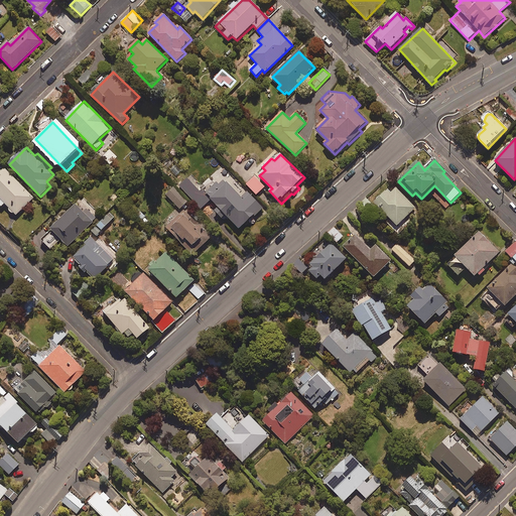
[(176,162),(169,170),(177,177),(184,169),(176,162)]
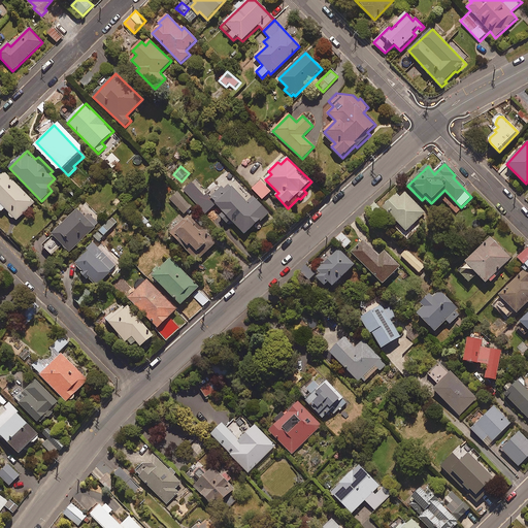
[(34,203),(4,172),(0,176),(0,210),(2,212),(4,209),(17,222),(34,203)]
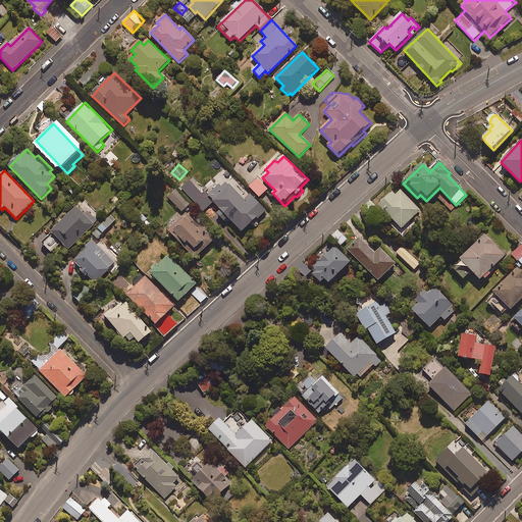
[(268,190),(257,178),(249,187),(260,198),(268,190)]
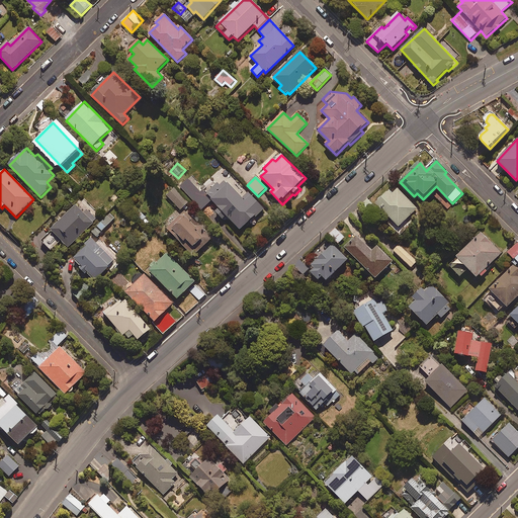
[(227,217),(241,231),(255,217),(257,219),(265,210),(251,195),(245,201),(223,179),(206,194),(221,209),(217,212),(223,220),(227,217)]
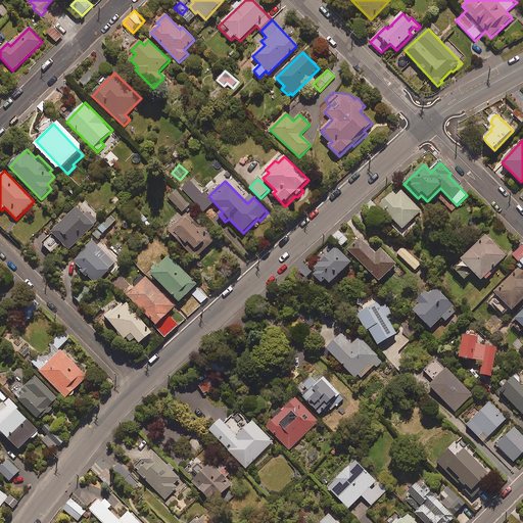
[(214,203),(195,183),(185,192),(203,212),(214,203)]
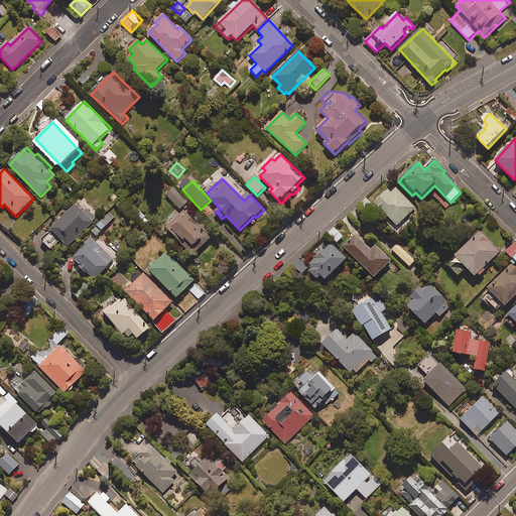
[(391,192),(388,189),(371,208),(399,235),(416,218),(411,214),(416,209),(395,187),(391,192)]
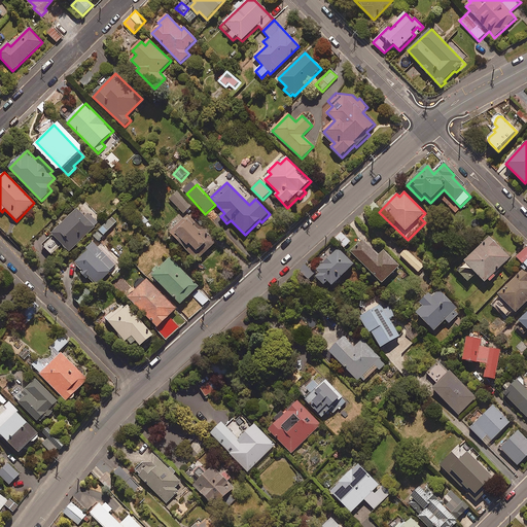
[(129,198),(124,192),(113,202),(118,208),(129,198)]
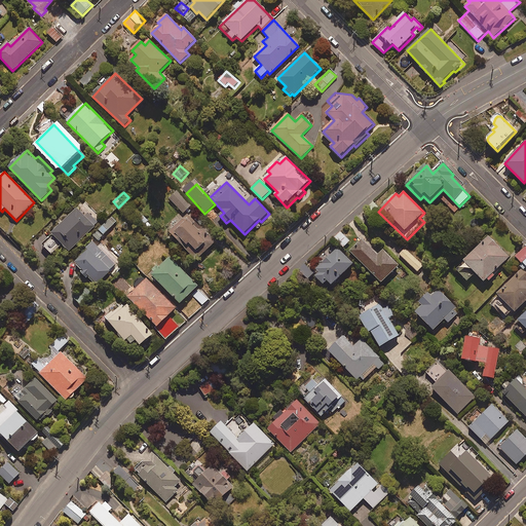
[(180,193),(172,200),(184,214),(191,207),(180,193)]
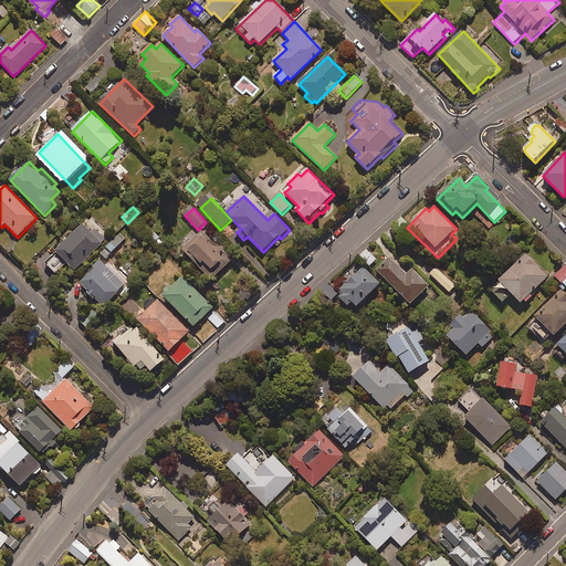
[(494,224),(483,212),(478,218),(489,230),(494,224)]
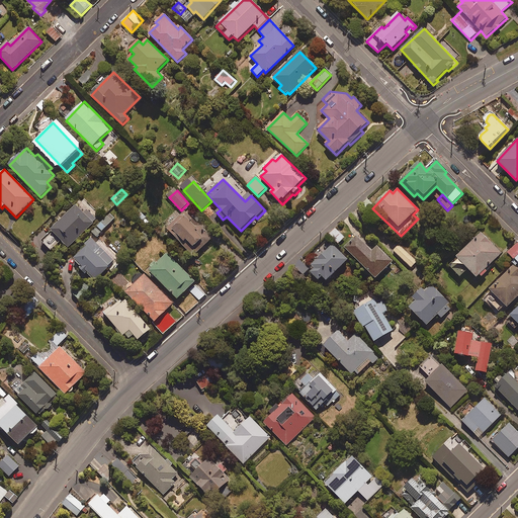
[(94,223),(76,205),(51,231),(69,248),(94,223)]
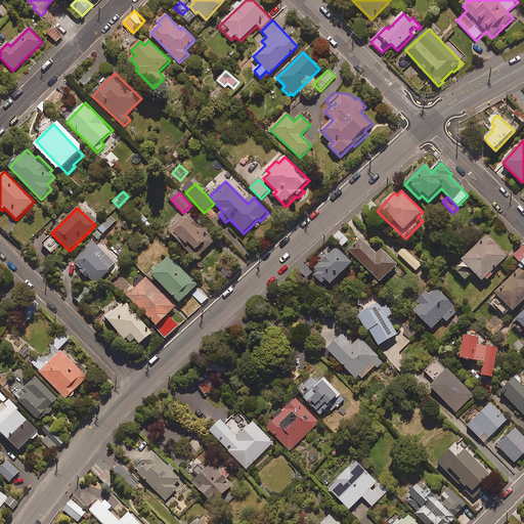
[(201,228),(187,214),(169,231),(195,260),(214,243),(201,228)]
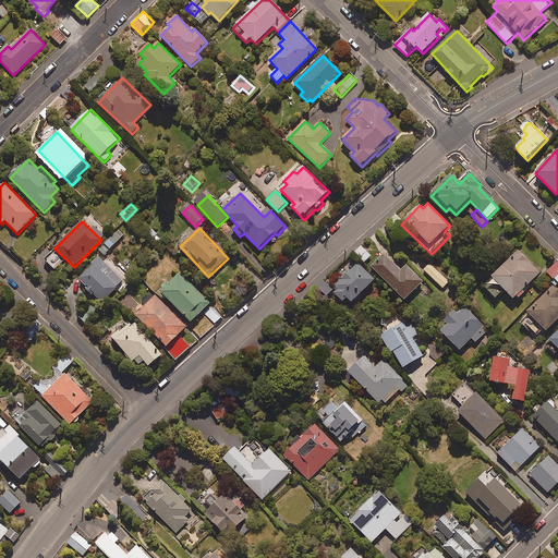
[(123,235),(118,231),(100,252),(105,256),(123,235)]
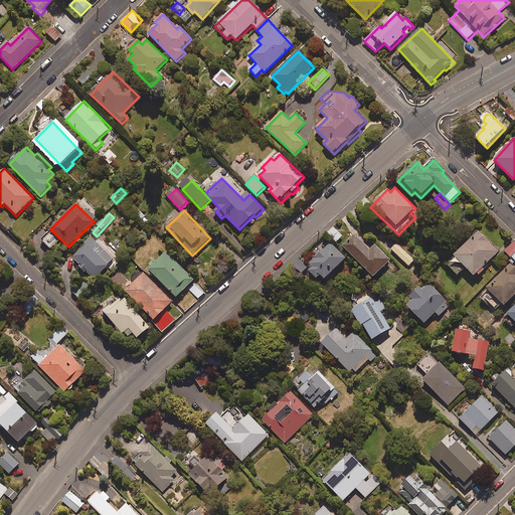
[(343,236),(333,226),(326,233),(336,243),(343,236)]
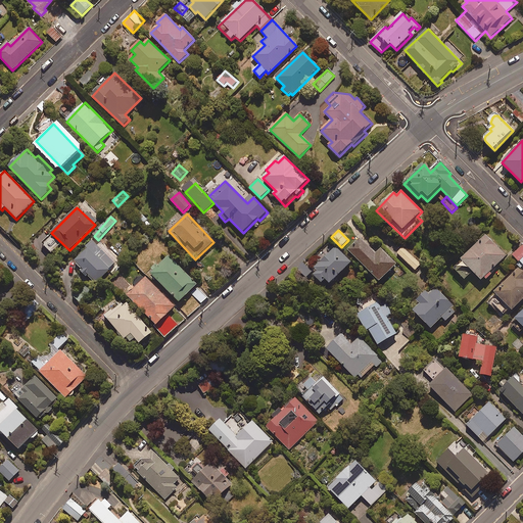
[(507,256),(485,236),(454,269),(465,280),(473,273),(482,281),(507,256)]
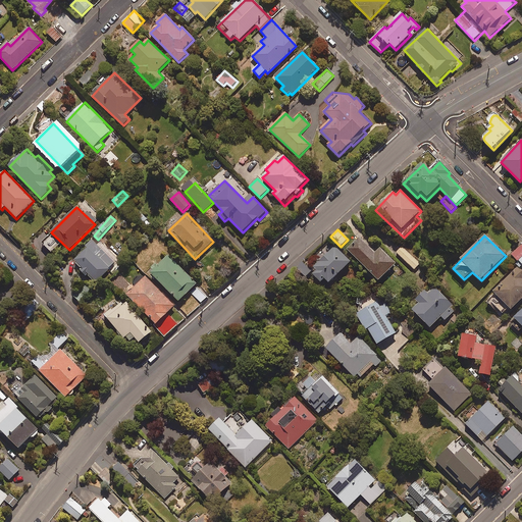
[(376,253),(360,237),(348,250),(379,281),(397,264),(380,249),(376,253)]
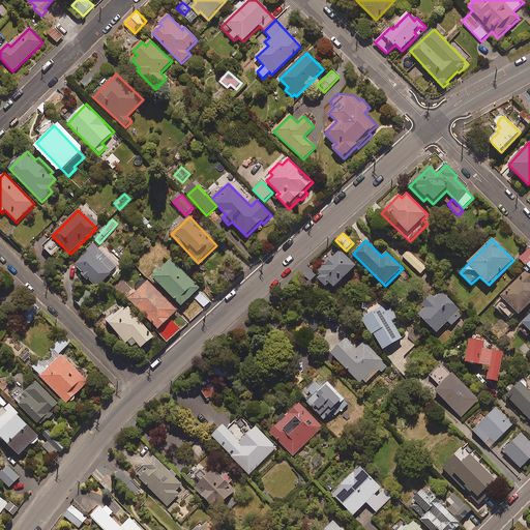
[(120,263),(95,241),(75,266),(98,288),(120,263)]
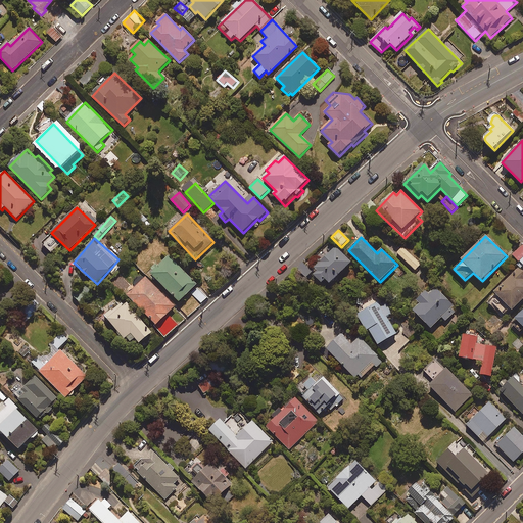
[(522,245),(513,255),(522,266),(522,245)]
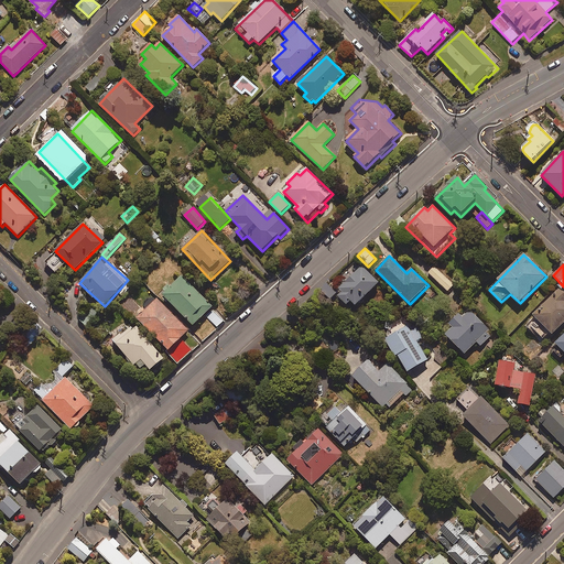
[(454,285),(434,267),(429,273),(448,292),(454,285)]
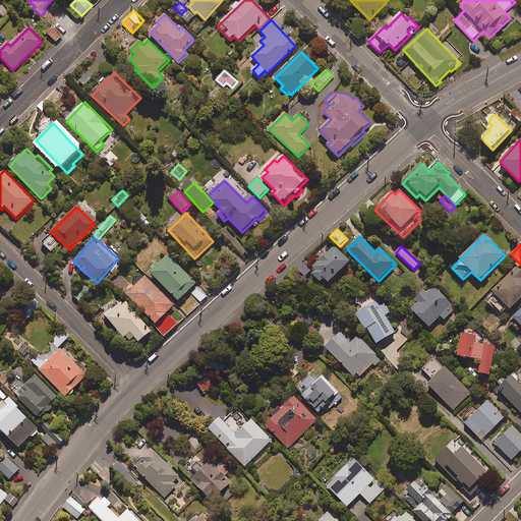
[(350,263),(334,247),(309,273),(320,283),(324,278),(330,284),(350,263)]
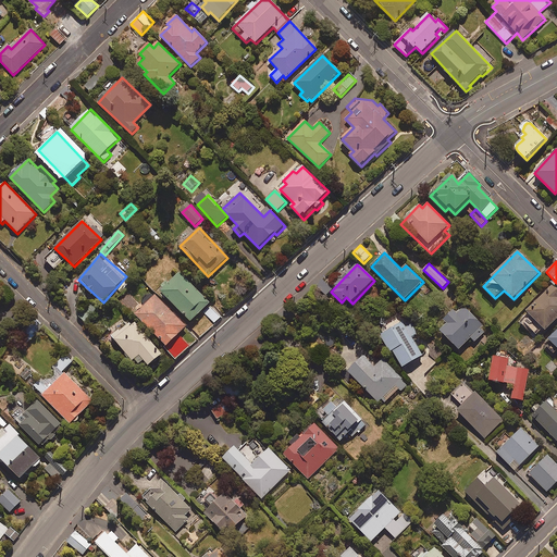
[(178,273),(170,283),(166,280),(157,289),(166,298),(192,322),(210,304),(178,273)]
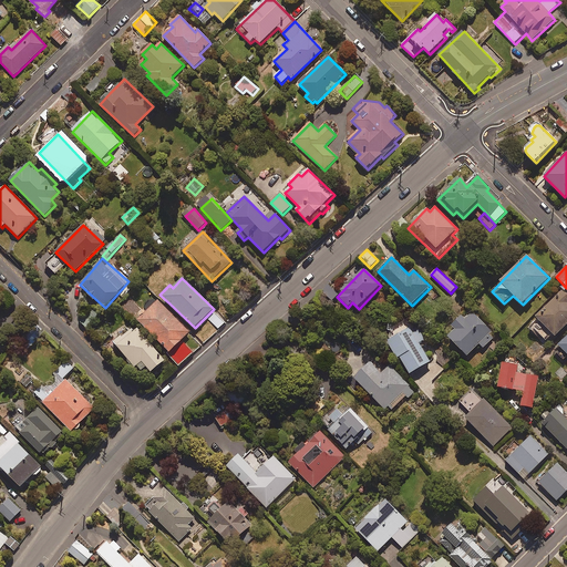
[(556,338),(566,326),(566,296),(562,292),(538,317),(539,319),(531,328),(545,342),(553,334),(556,338)]
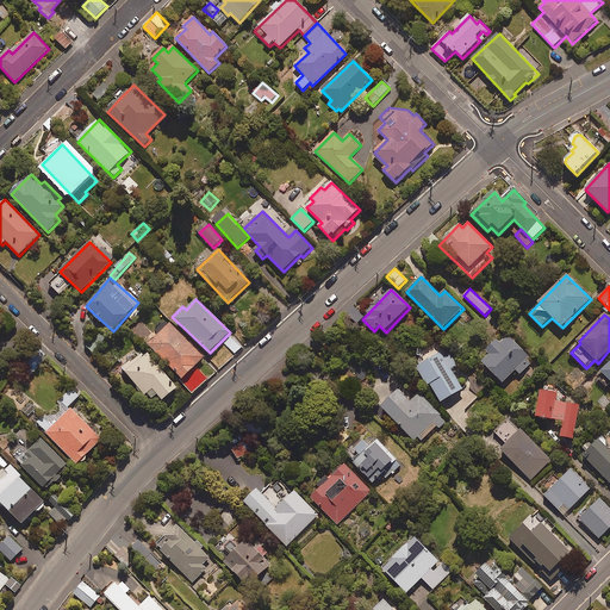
[(204,359),(170,324),(149,346),(184,380),(204,359)]
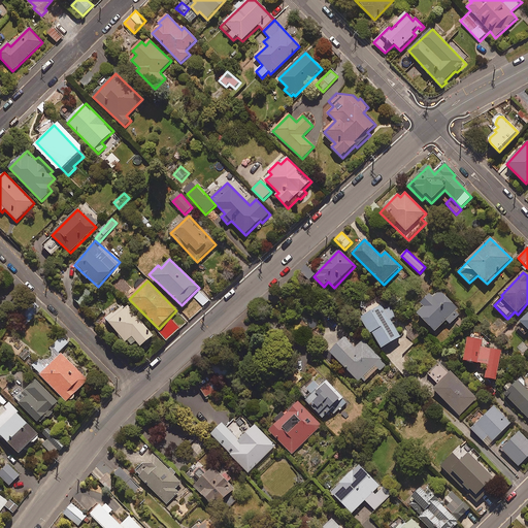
[(462,314),(436,289),(421,304),(424,307),(418,315),(435,332),(447,321),(451,325),(462,314)]
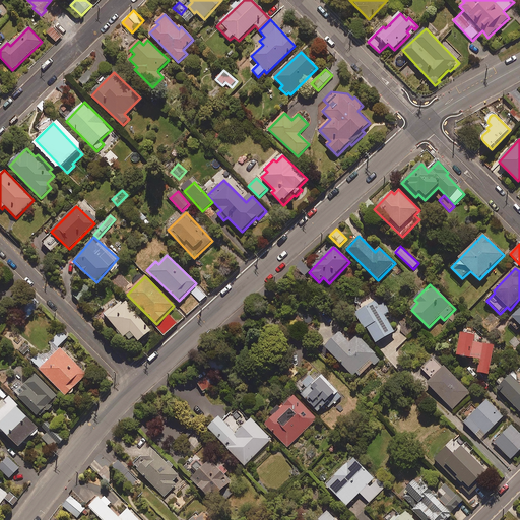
[(207,296),(199,287),(193,295),(200,302),(207,296)]
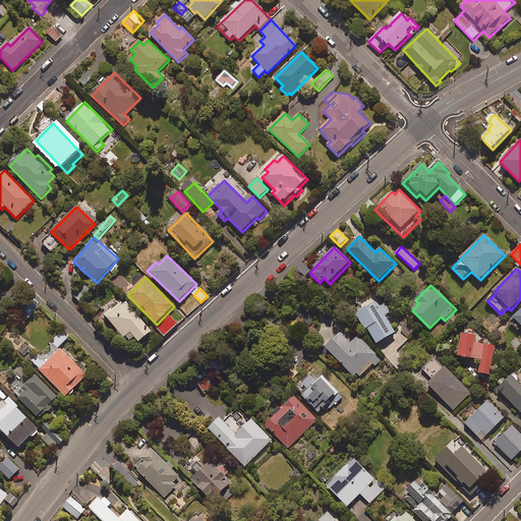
[(81,290),(73,296),(80,305),(89,299),(81,290)]
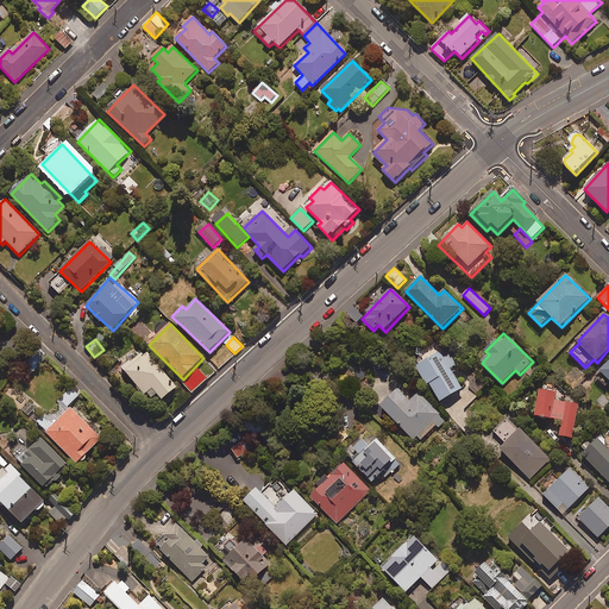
[(0,390),(11,377),(0,369),(0,368),(0,353),(1,352),(0,351),(0,390)]
